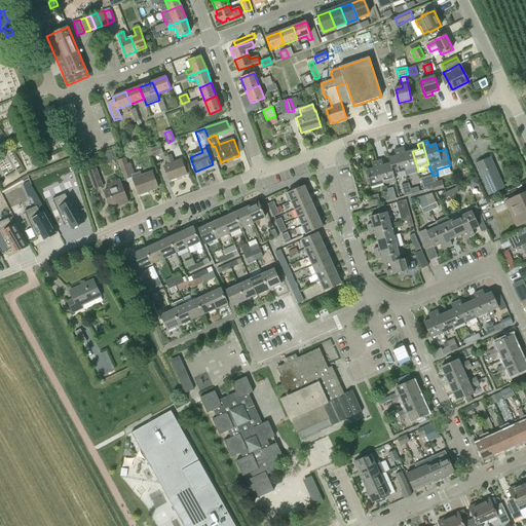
[(153,157),(163,154),(160,145),(151,149),(153,157)]
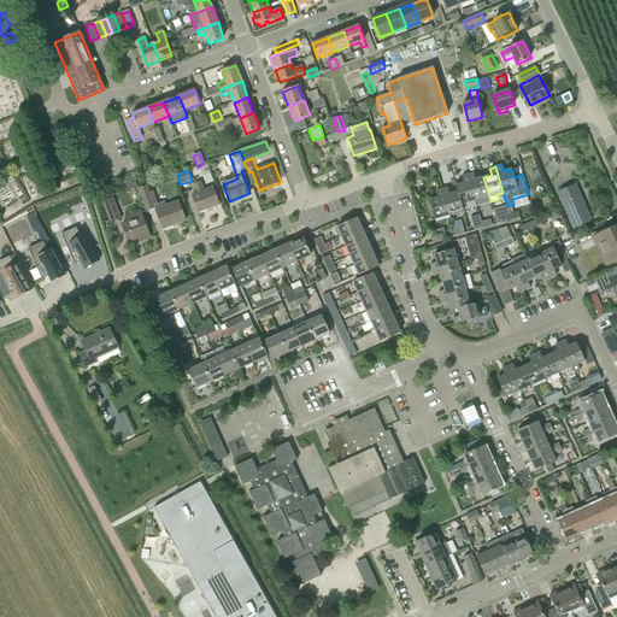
[(474,172),(468,175),(475,200),(489,197),(483,177),(476,180),(474,172)]
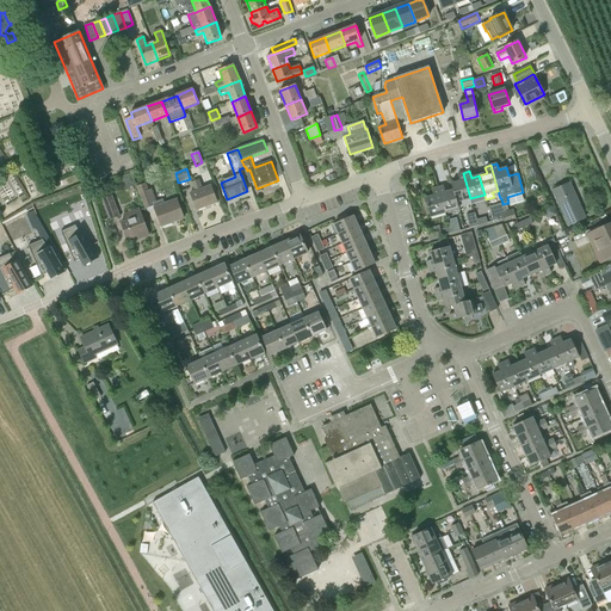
[(451,184),(452,190),(454,190),(457,202),(470,198),(463,173),(457,174),(460,181),(451,184)]
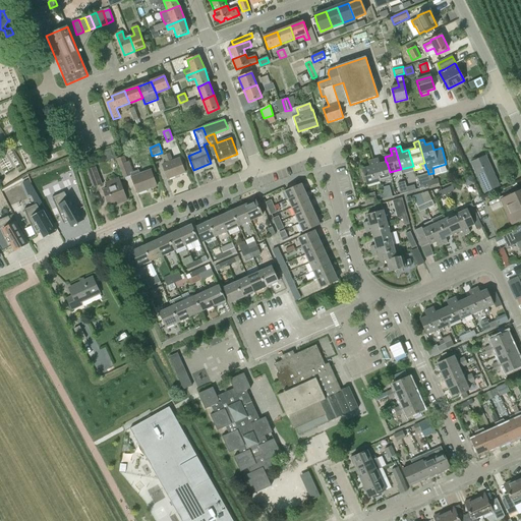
[(112,149),(104,152),(107,160),(115,157),(112,149)]
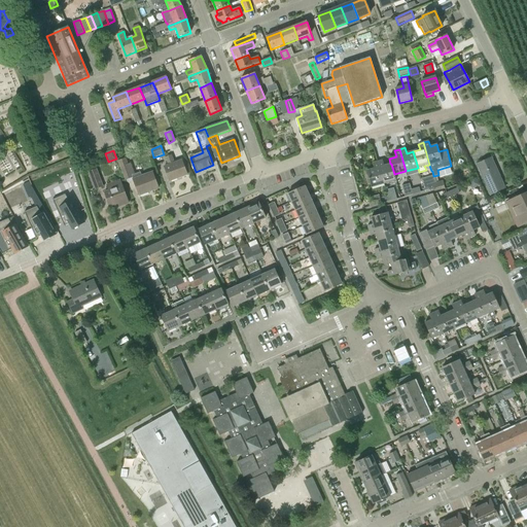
[(170,181),(187,175),(182,160),(174,163),(172,155),(166,157),(169,165),(165,166),(170,181)]
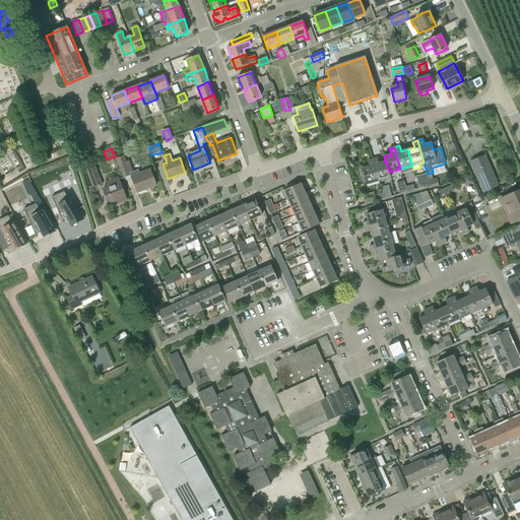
[(483,192),(498,186),(484,155),(470,163),(483,192)]
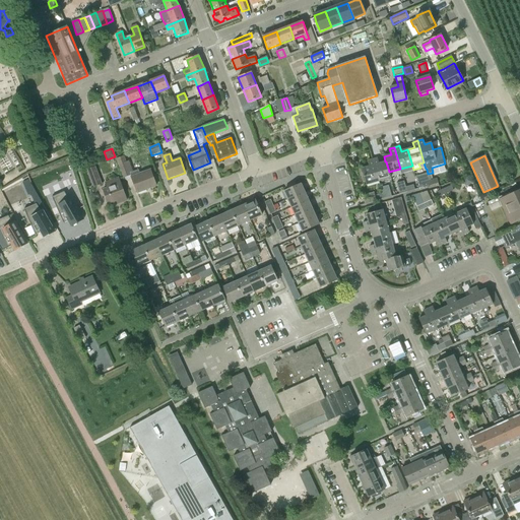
[(124,156),(118,159),(124,178),(131,176),(130,174),(133,173),(129,160),(126,163),(124,156)]
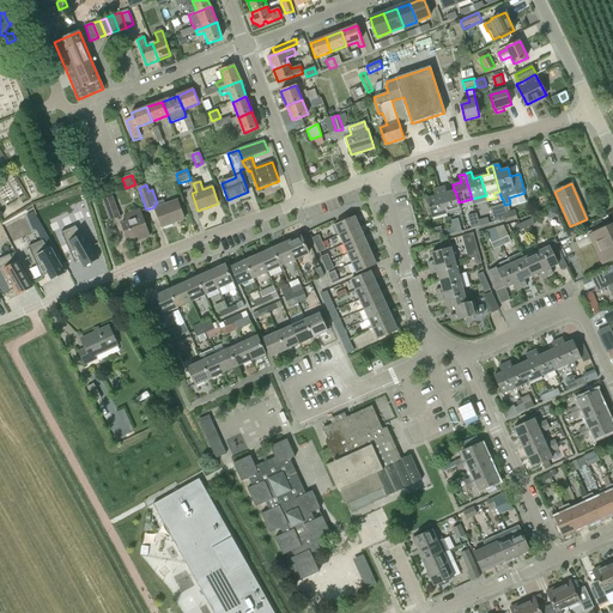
[(445,187),(439,188),(447,213),(461,210),(459,202),(455,190),(454,190),(447,193),(445,187)]
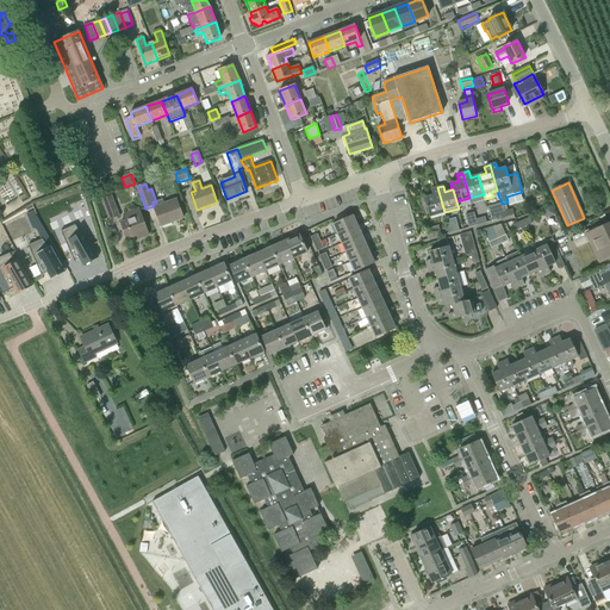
[(430,217),(444,212),(437,187),(431,190),(433,195),(424,198),(430,217)]
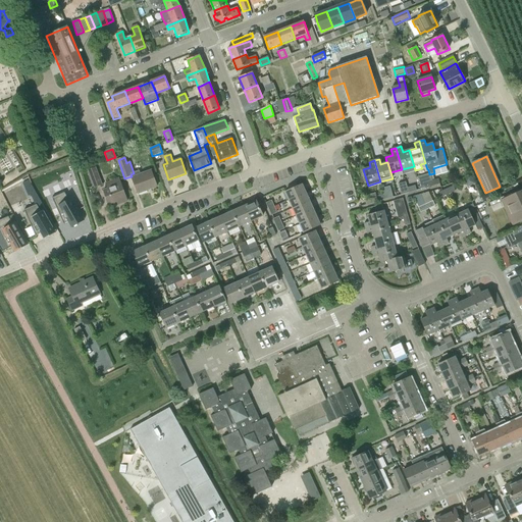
[(96,188),(102,186),(96,168),(89,170),(96,188)]
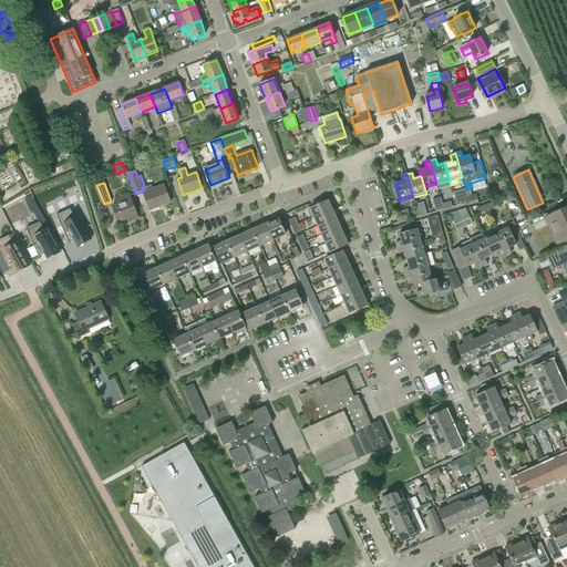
[(145,188),(142,189),(143,192),(150,210),(171,203),(164,185),(154,189),(153,185),(145,188)]
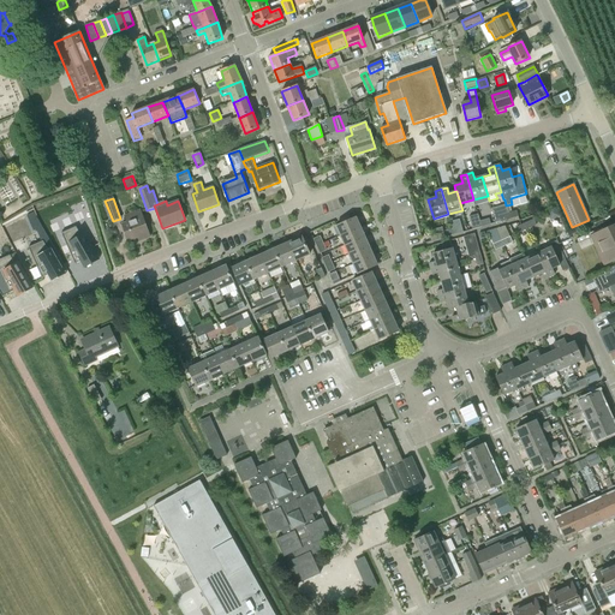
[(559,215),(555,207),(545,210),(550,220),(559,215)]
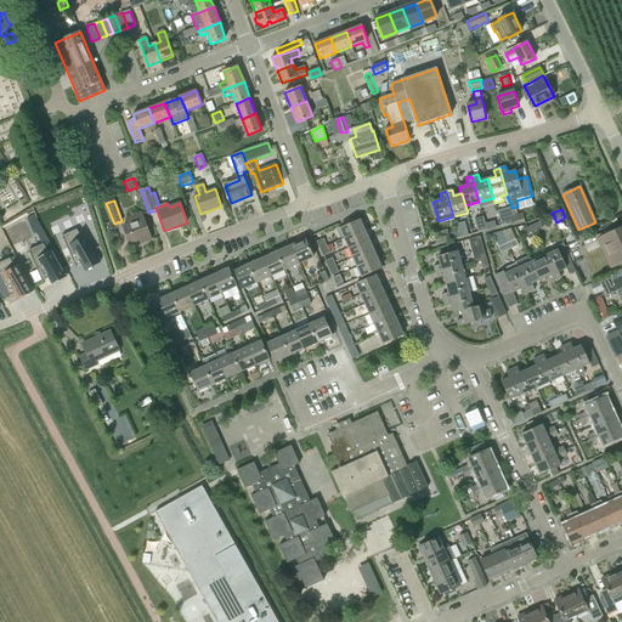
[(129,226),(124,227),(128,236),(125,237),(125,238),(126,242),(128,243),(129,242),(130,244),(140,241),(141,244),(152,241),(145,220),(143,221),(141,214),(126,220),(129,226)]
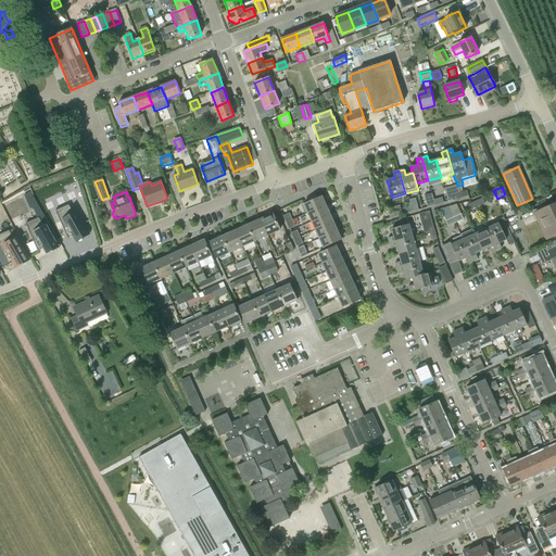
[(304,204),(307,214),(326,205),(321,197),(304,204)]
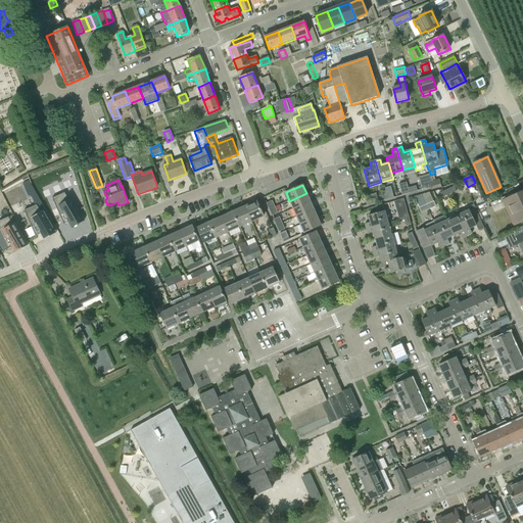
[(522,193),(522,192),(506,199),(505,197),(490,203),(494,212),(508,206),(516,224),(513,225),(513,226),(522,221),(522,193)]
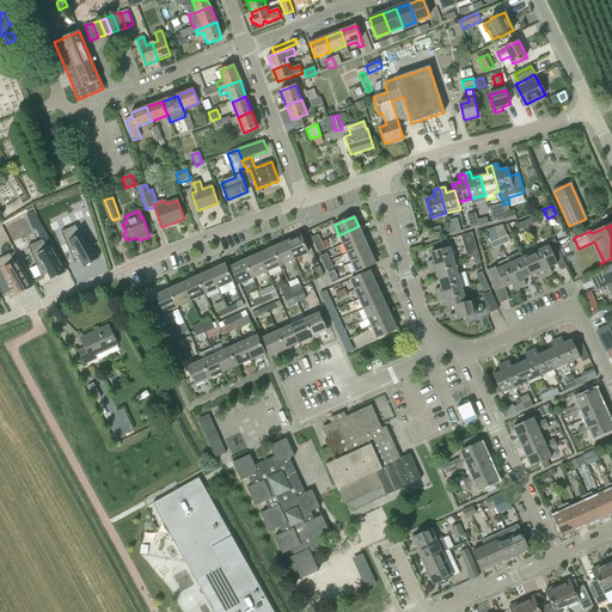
[(0,226),(0,234),(6,248),(11,245),(2,226),(0,226)]
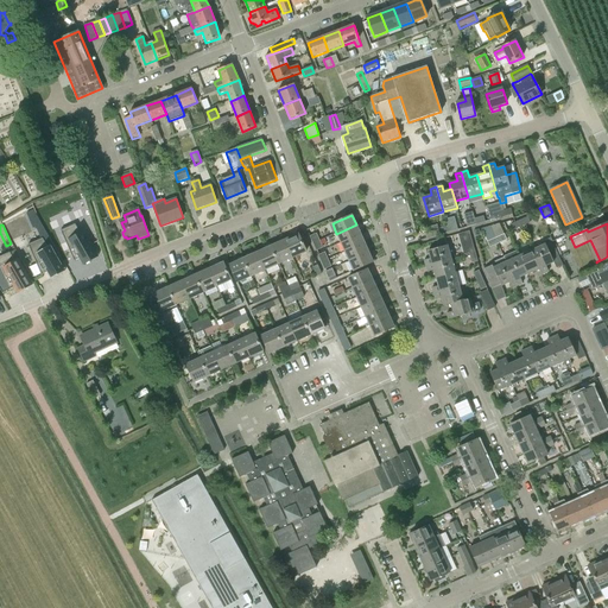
[(99,257),(83,232),(81,233),(76,225),(62,230),(75,261),(81,259),(84,265),(99,257)]
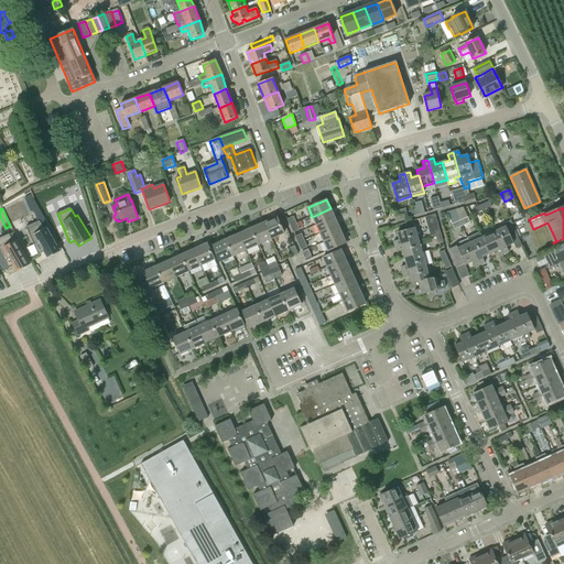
[(334,217),(331,208),(312,217),(316,225),(334,217)]
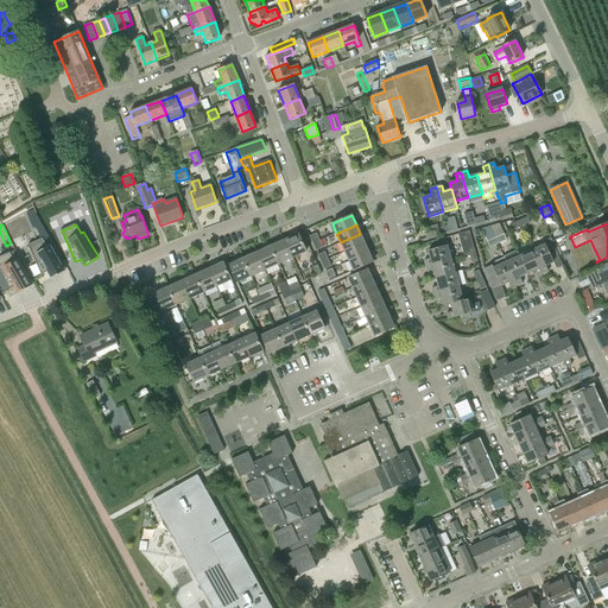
[(449,233),(447,227),(438,229),(437,226),(424,229),(426,239),(449,233)]
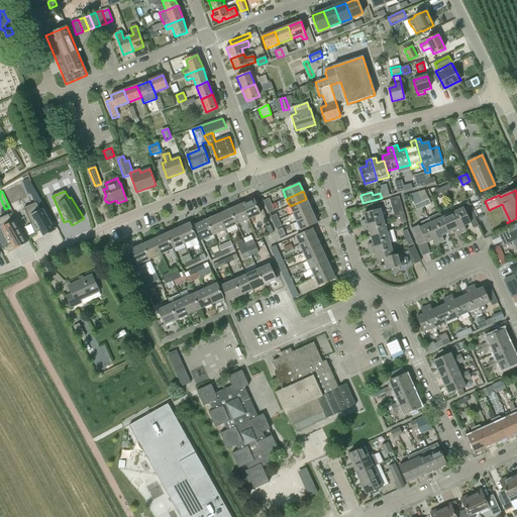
[(29,196),(21,200),(24,206),(32,202),(29,196)]
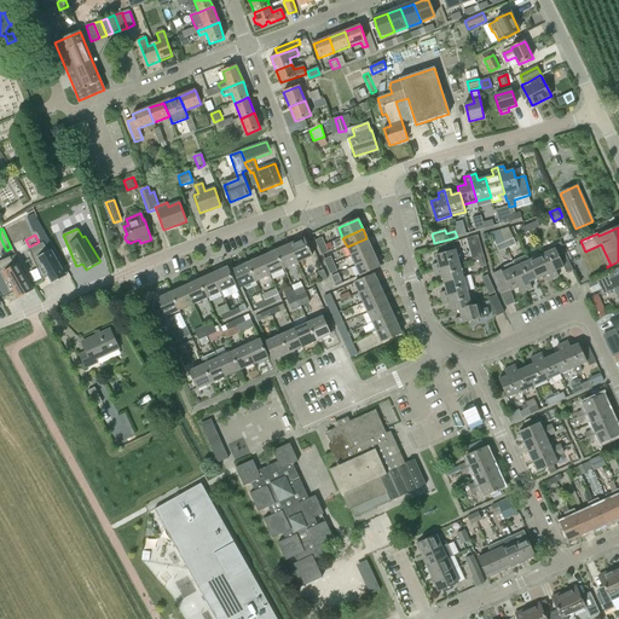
[(289,244),(298,262),(312,256),(304,238),(289,244)]
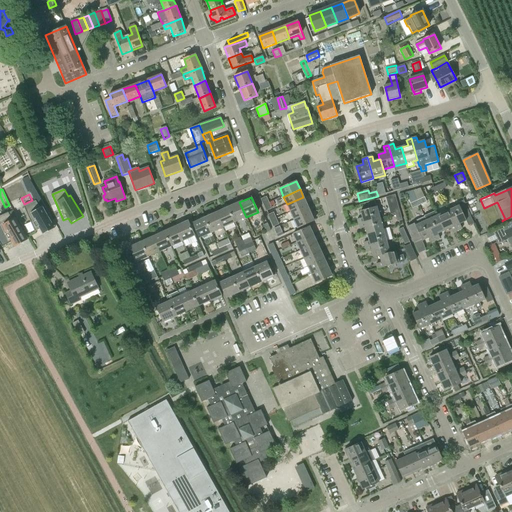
[(290,212),(307,205),(303,197),(287,204),(290,212)]
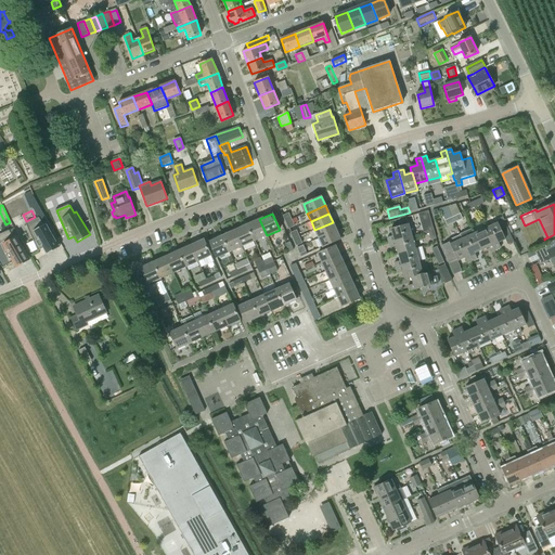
[(498,223),(486,229),(495,250),(501,248),(499,243),(505,240),(504,236),(510,234),(502,217),(495,220),(498,223)]
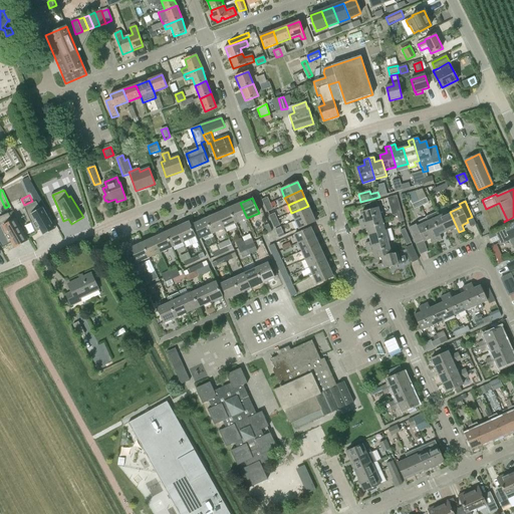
[(55,229),(43,207),(40,209),(36,202),(24,207),(35,233),(40,231),(43,236),(55,229)]
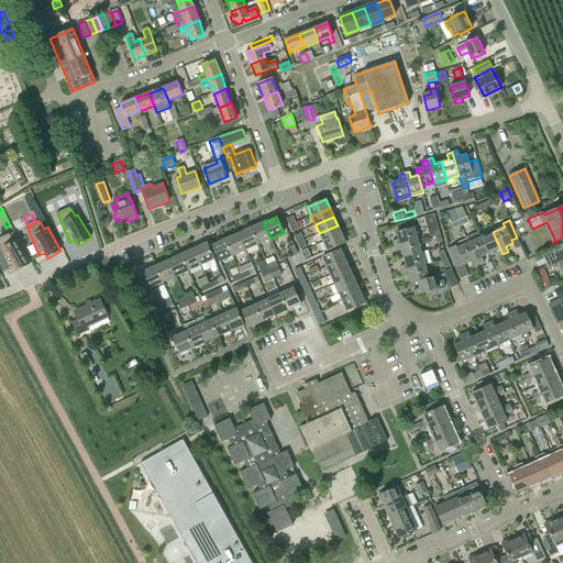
[(258,244),(271,239),(263,222),(251,228),(258,244)]
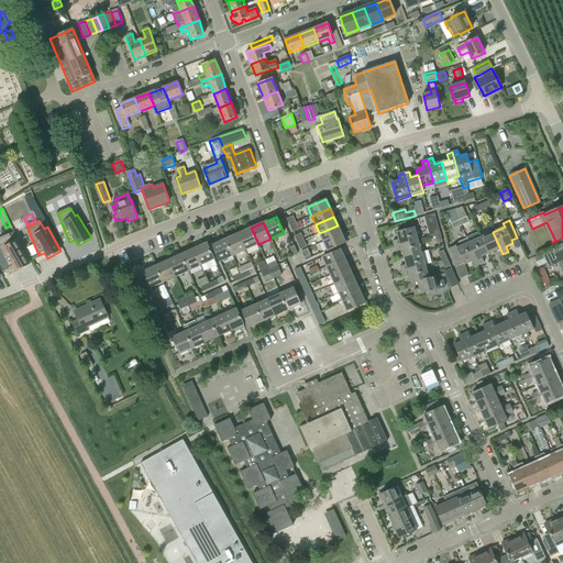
[(294,233),(300,230),(298,227),(297,223),(290,225),(294,233)]
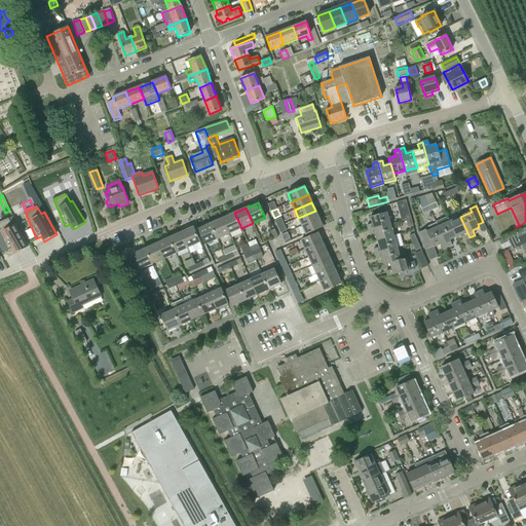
[(318,219),(315,211),(298,218),(302,226),(318,219)]
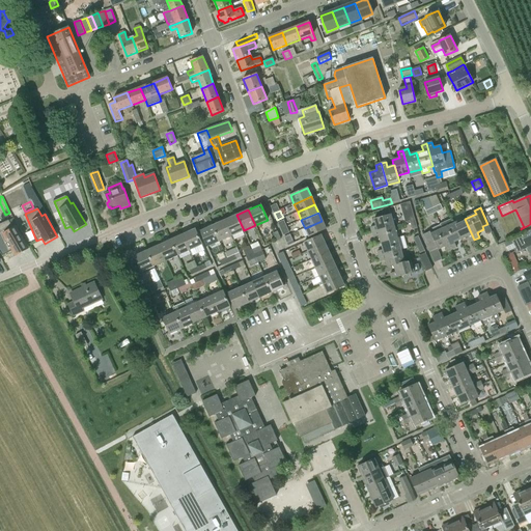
[(372,232),(394,226),(390,214),(374,219),(375,226),(370,227),(372,232)]
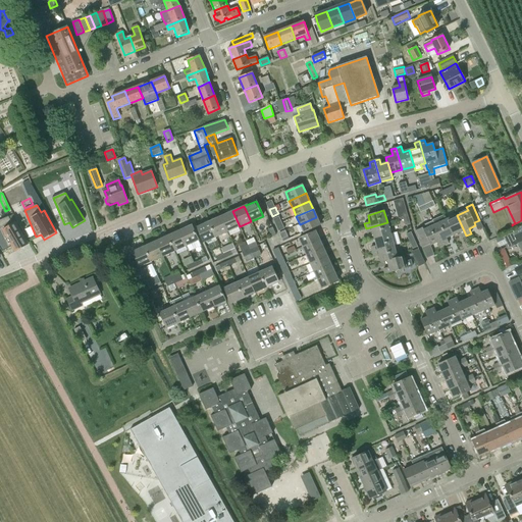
[(220,216),(227,231),(240,226),(232,211),(220,216)]
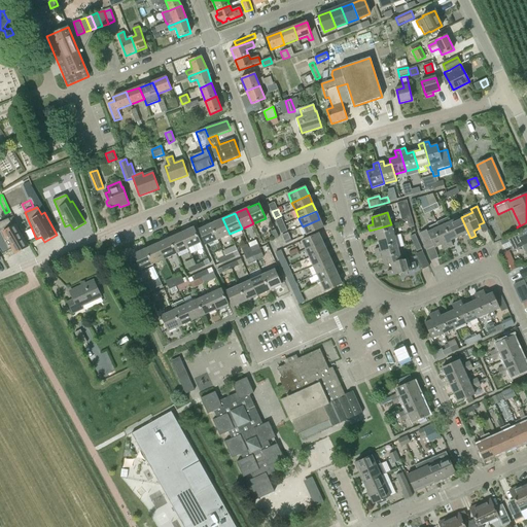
[(436,222),(448,248),(453,246),(451,241),(457,238),(450,222),(448,217),(436,222)]
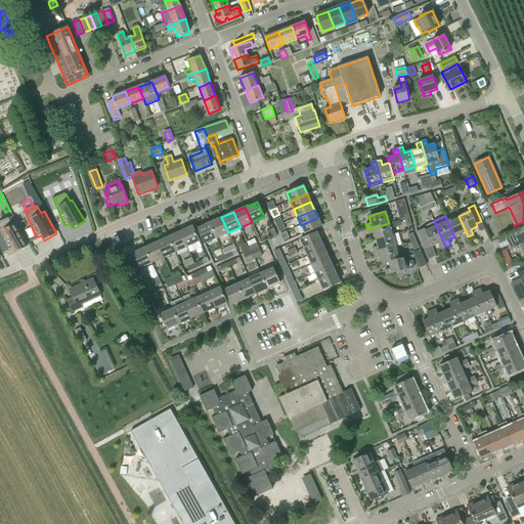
[(463,238),(468,236),(459,216),(447,221),(454,236),(461,233),(463,238)]
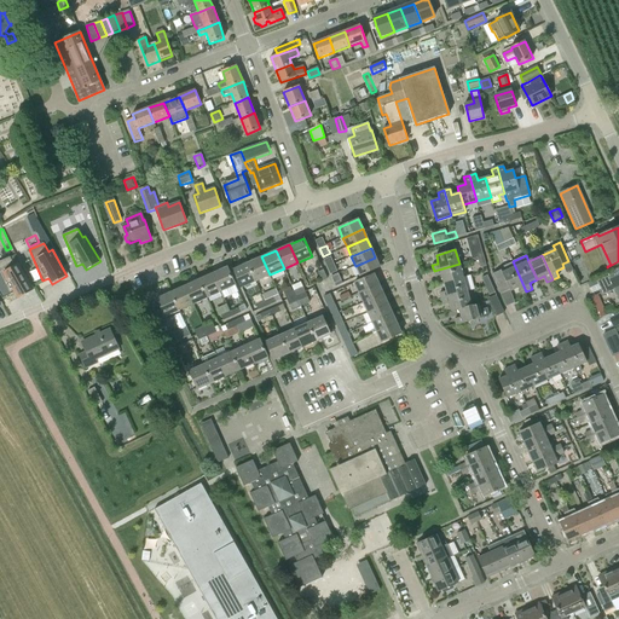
[(34,290),(19,264),(16,265),(11,256),(0,260),(0,272),(10,295),(16,291),(19,298),(34,290)]
